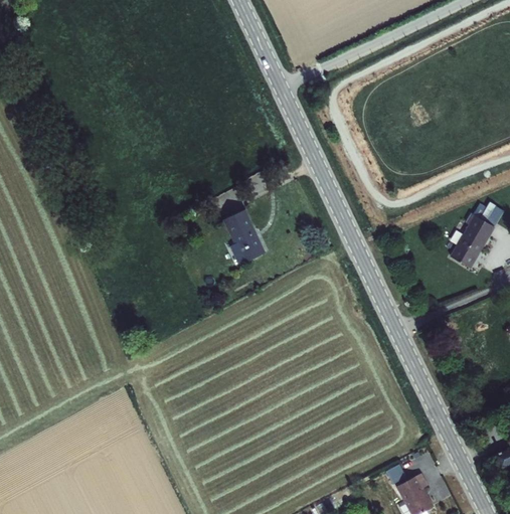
[(494,201),(487,212),(492,216),(499,204),(494,201)]
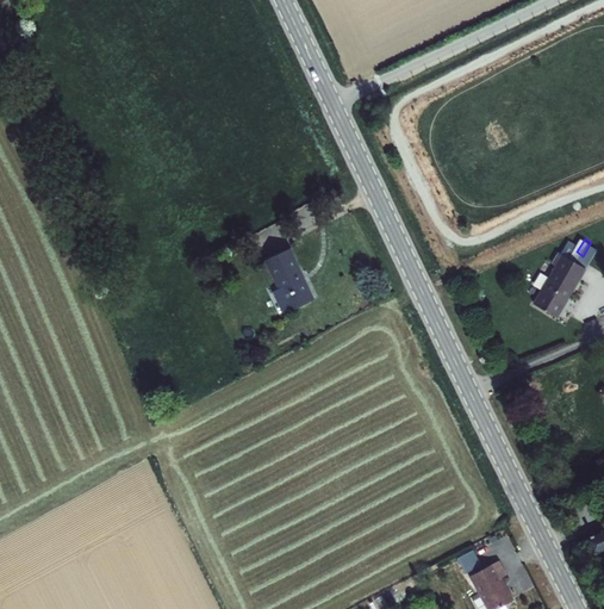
[(311,296),(287,247),(263,258),(276,284),(272,287),(281,308),(311,296)]
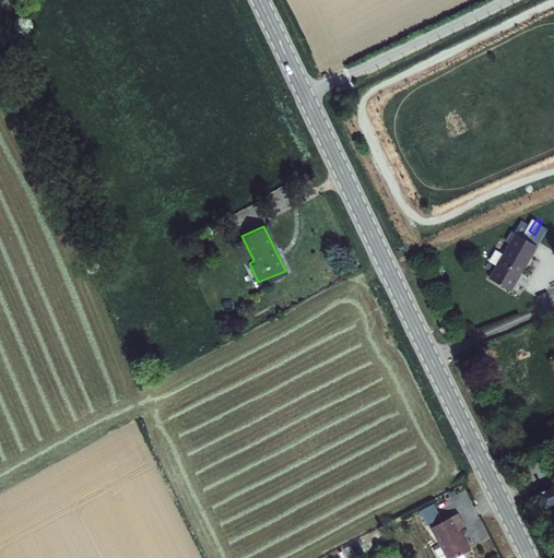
[(488,279),(507,289),(515,275),(518,277),(535,246),(511,233),(506,242),(508,245),(488,279)]
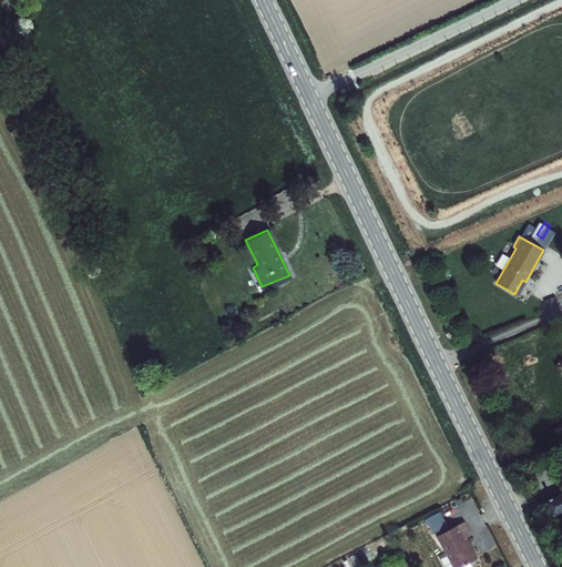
[(514,294),(518,295),(525,282),(522,280),(514,294)]
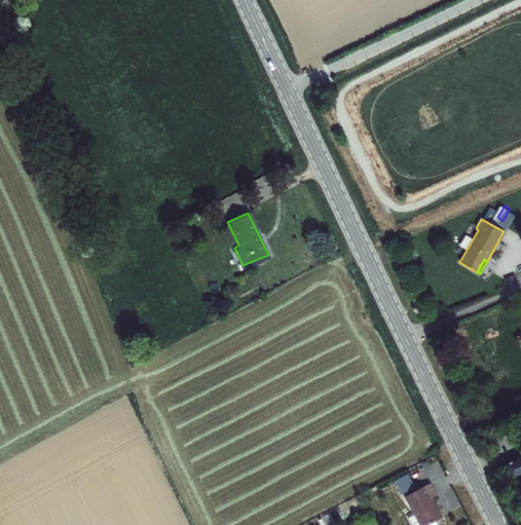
[(518,434),(510,437),(513,442),(520,439),(518,434)]
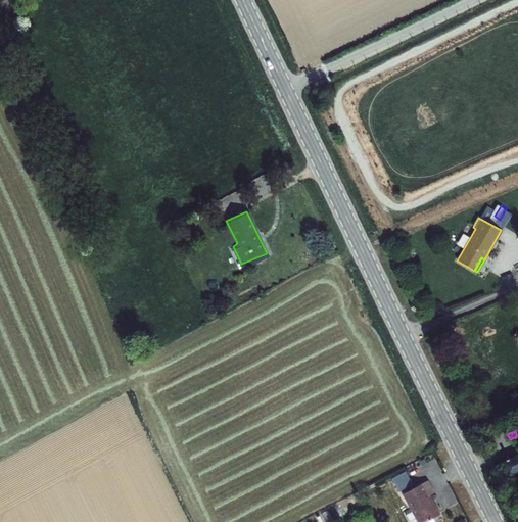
[(517,454),(503,461),(509,476),(517,472),(517,454)]
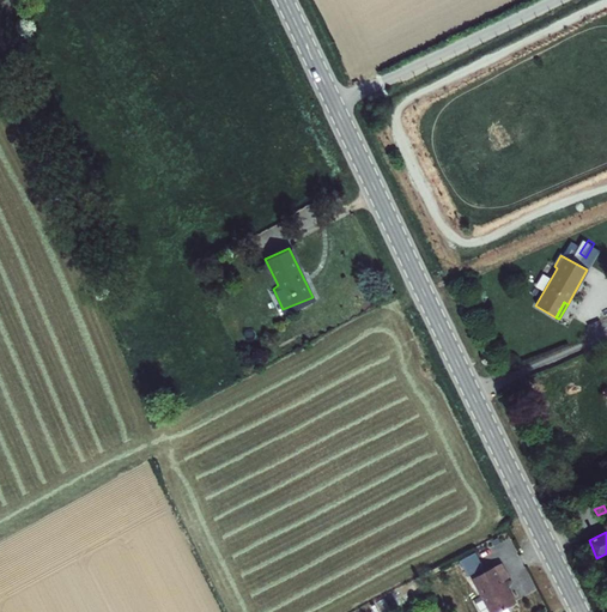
[(507,561),(479,575),(498,611),(515,611),(513,605),(522,600),(510,579),(515,575),(507,561)]
